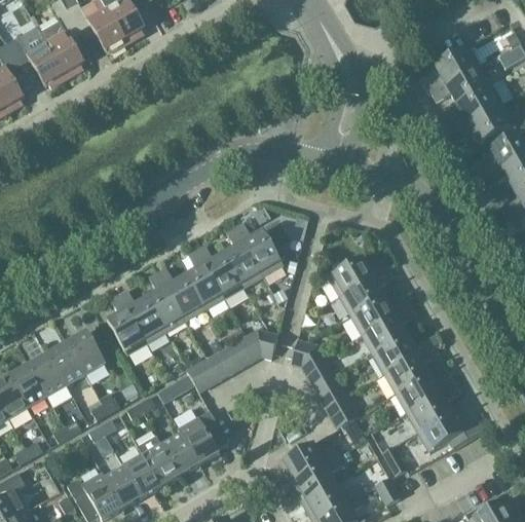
[(39,32),(45,42),(67,79),(83,70),(80,66),(83,64),(69,38),(79,32),(62,0),(59,0),(49,5),(59,22),(39,32)]
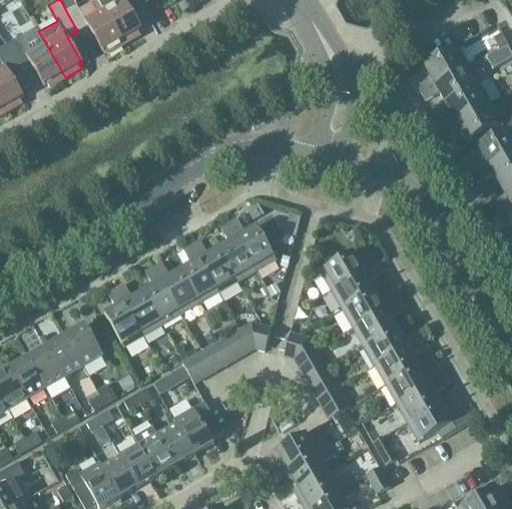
[(79,9),(73,0),(60,0),(77,31),(87,25),(102,50),(105,48),(108,52),(124,43),(99,0),(95,0),(79,9)]
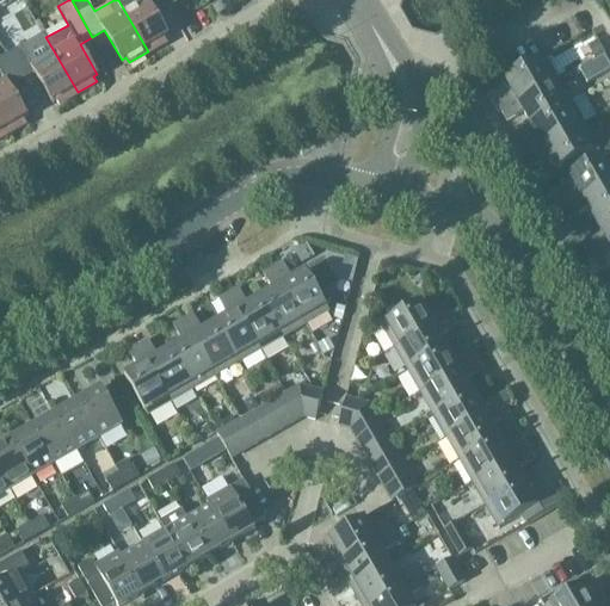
[(118,0),(148,51),(167,41),(164,36),(167,33),(151,4),(156,0),(118,0)]
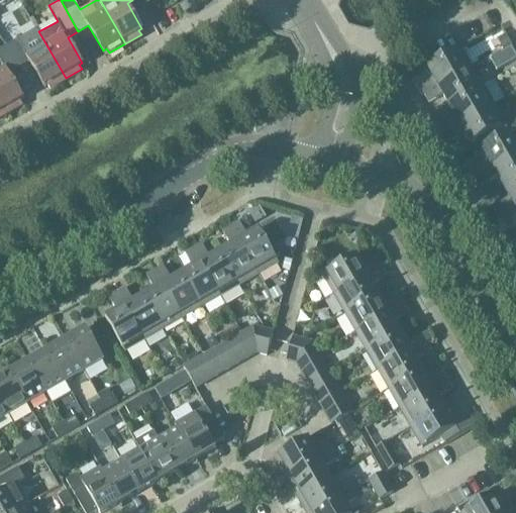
[(505,31),(496,36),(503,47),(511,42),(505,31)]
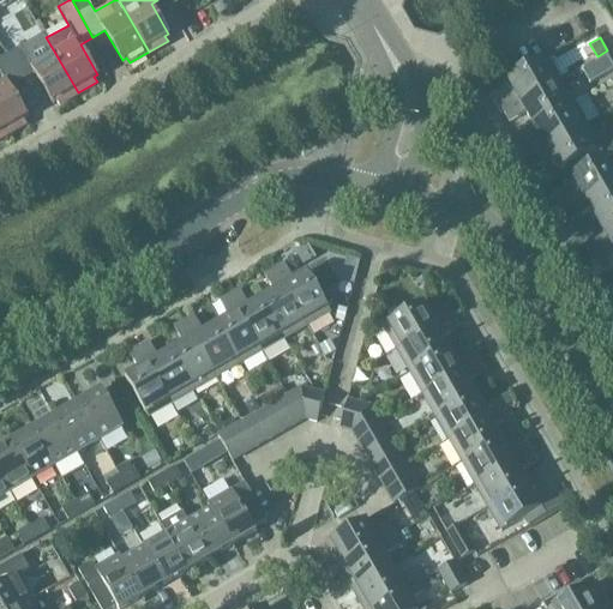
[(7,52),(22,78),(35,71),(52,101),(55,98),(59,103),(78,92),(53,49),(31,62),(20,44),(7,52)]
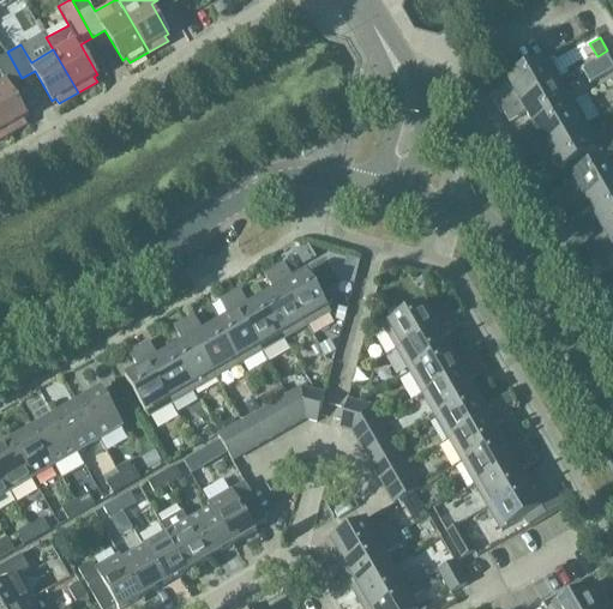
[(0,70),(5,78),(0,80),(0,121),(7,133),(26,122),(23,118),(28,115),(10,85),(22,78),(7,52),(0,55),(0,70)]
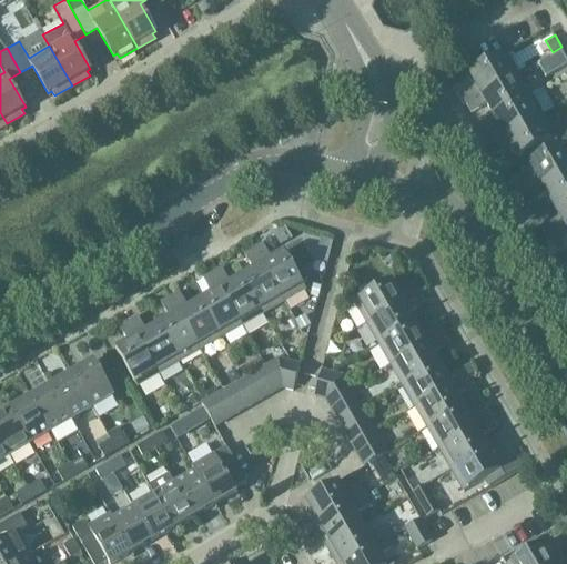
[(547,72),(566,61),(566,57),(562,48),(550,54),(549,52),(537,60),(545,74),(547,72)]
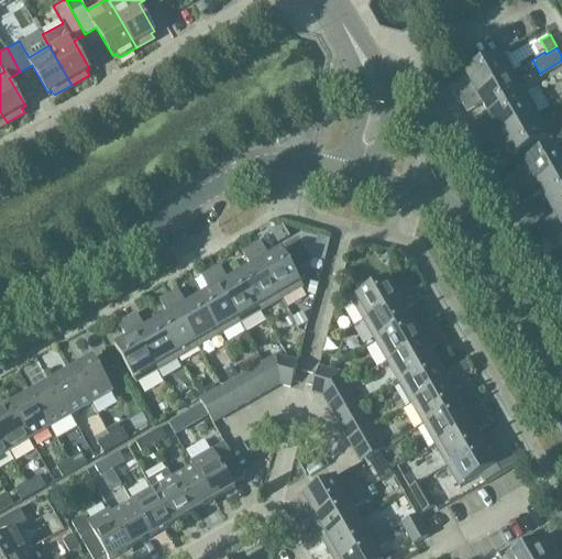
[(456,91),(462,100),(514,70),(500,48),(464,69),(472,83),(456,91)]
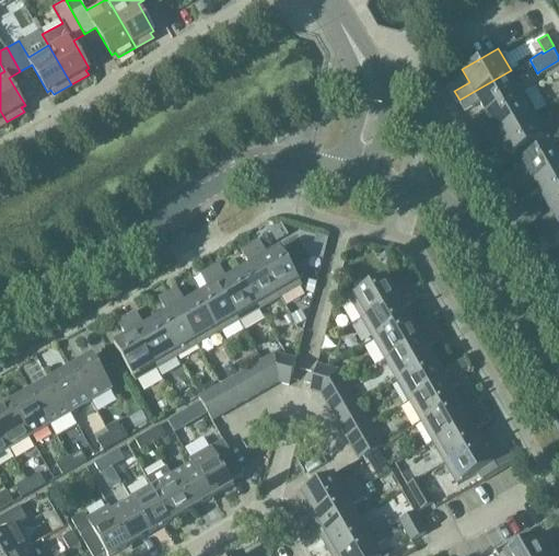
[(459,100),(464,108),(479,100),(486,112),(523,91),(511,70),(459,100)]
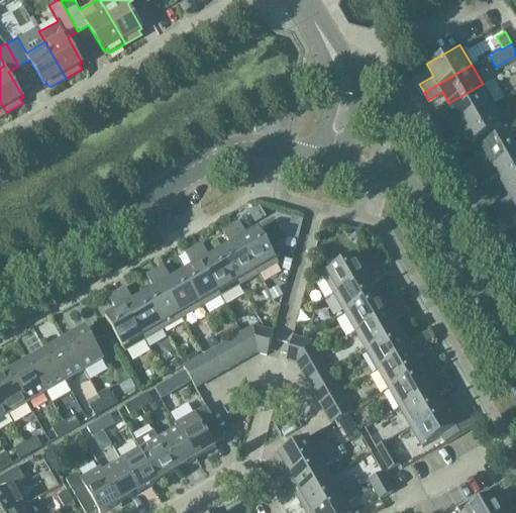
[(483,84),(448,103),(454,113),(440,121),(445,129),(493,102),(483,84)]
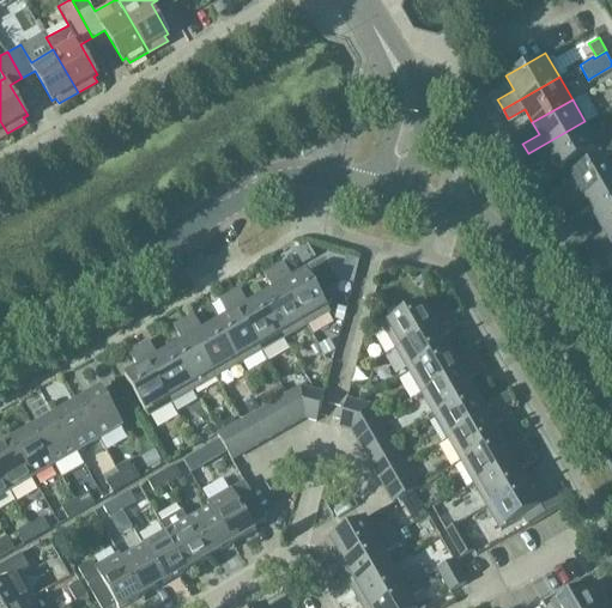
[(585,121),(528,153),(534,164),(551,154),(559,168),(599,145),(585,121)]
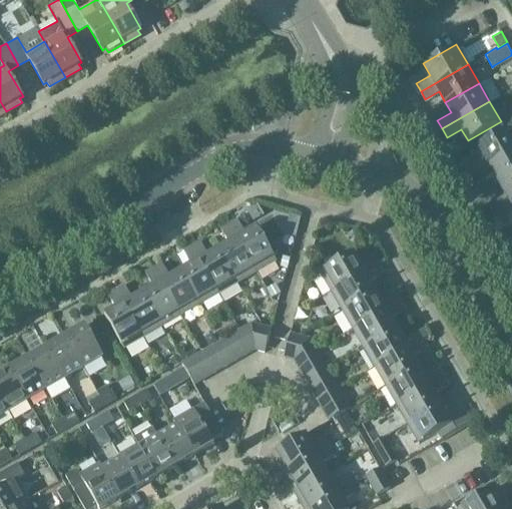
[(469,163),(474,172),(511,150),(511,128),(510,125),(477,144),(483,155),(469,163)]
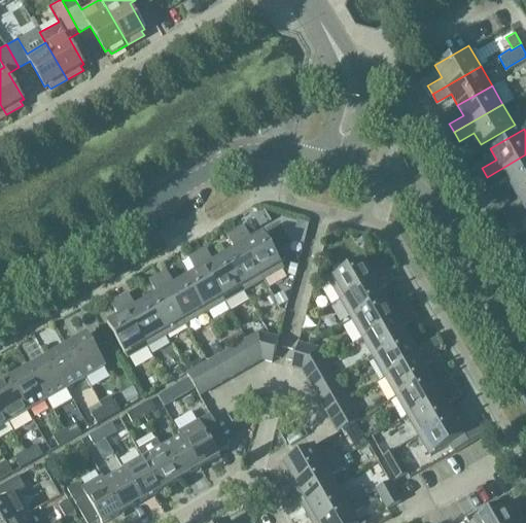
[(525,154),(487,177),(492,185),(506,177),(513,188),(525,179),(525,154)]
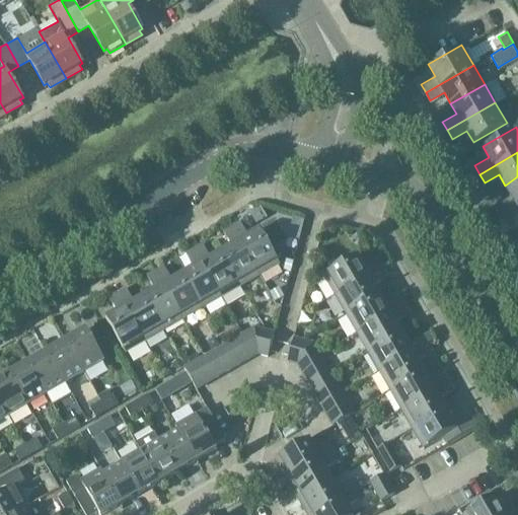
[(497,204),(502,212),(517,202),(517,176),(505,186),(511,196),(497,204)]
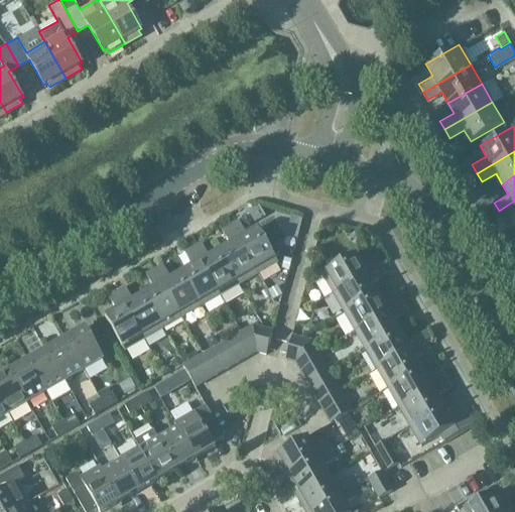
[(292,201),(291,225),(301,225),(302,202),(292,201)]
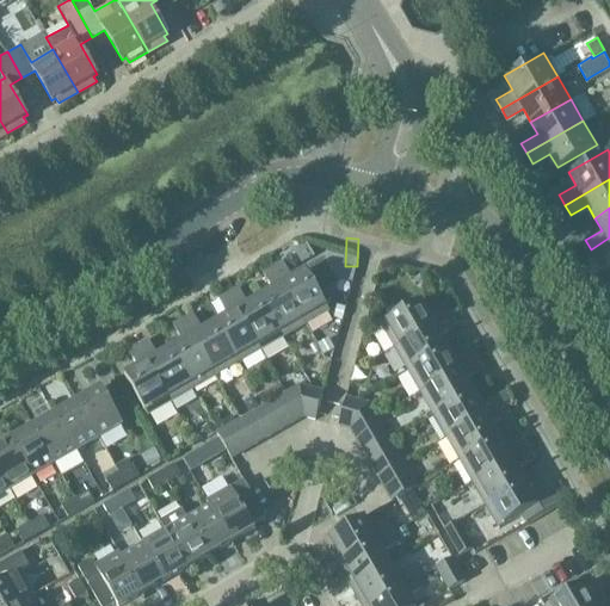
[(609,237),(591,249),(597,260),(609,252),(609,237)]
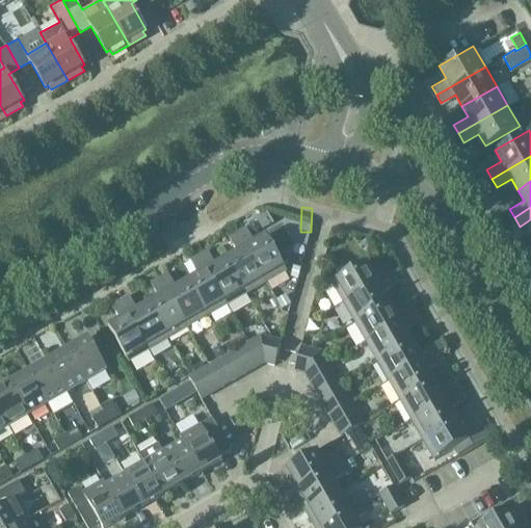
[(237,231),(265,280),(286,268),(283,264),(286,261),(287,257),(286,253),(283,249),(280,248),(275,251),(266,234),(254,240),(245,227),(237,231)]
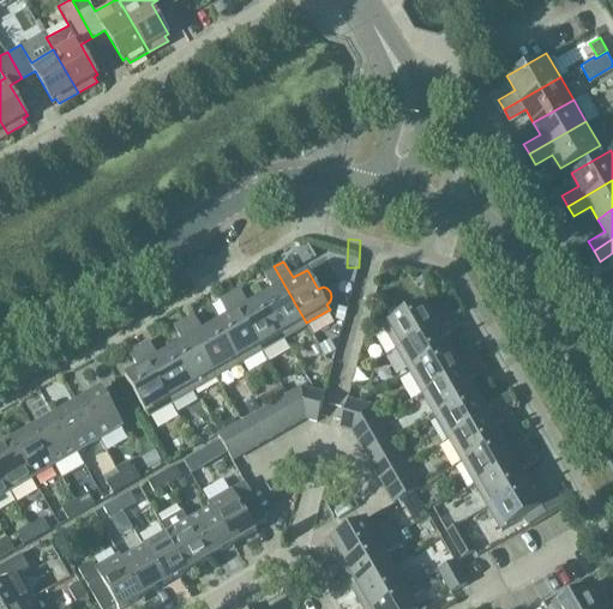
[(306,323),(274,266),(264,272),(274,289),(260,296),(283,336),(306,323)]
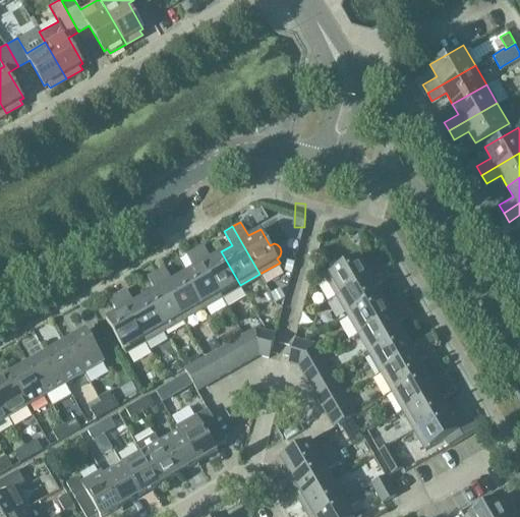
[(240,285),(221,251),(211,257),(203,243),(194,248),(222,296),(240,285)]
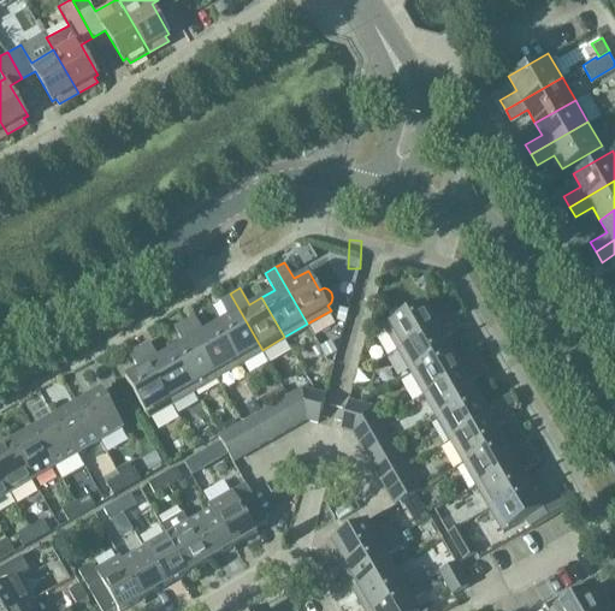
[(262,350),(230,294),(219,300),(229,316),(217,324),(240,363),(262,350)]
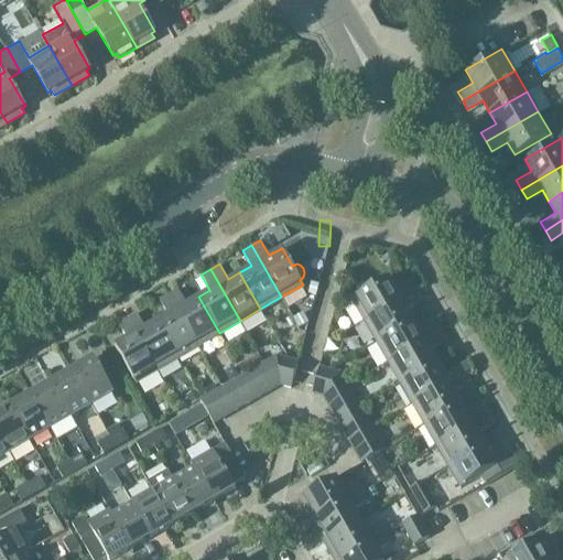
[(364,319),(400,298),(415,289),(410,280),(394,289),(388,277),(370,286),(367,283),(364,282),(359,283),(356,287),(355,290),(356,294),(352,298),(364,319)]
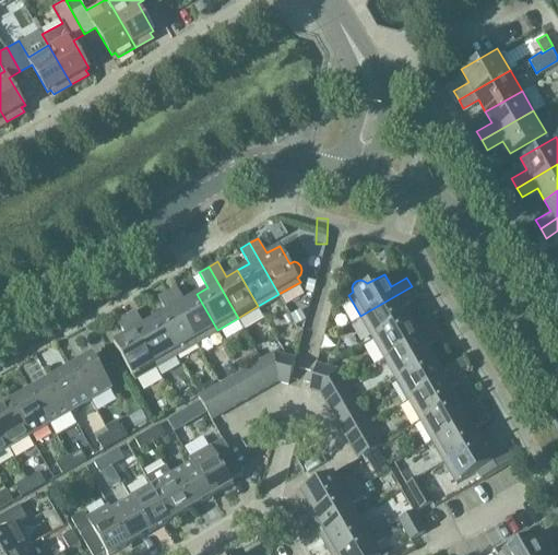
[(308,278),(305,287),(311,290),(315,279),(308,278)]
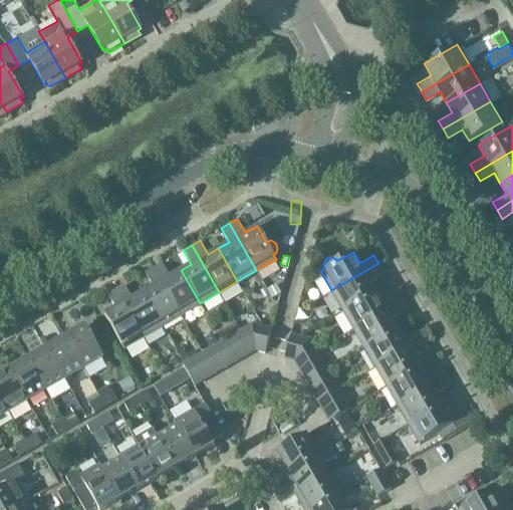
[(200,303),(181,270),(170,276),(162,262),(154,267),(181,314),(200,303)]
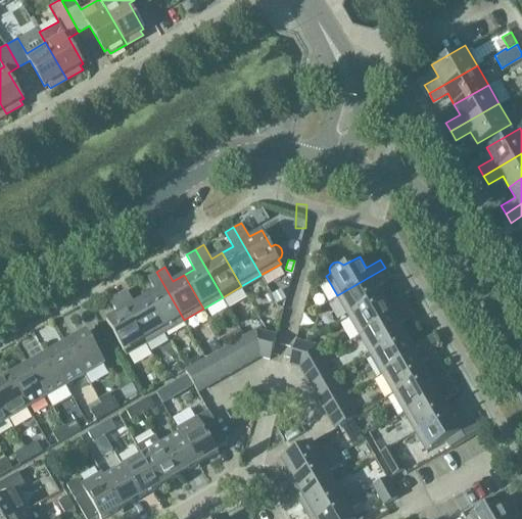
[(348,315),(382,295),(376,285),(390,277),(385,268),(371,276),(337,295),(348,315)]
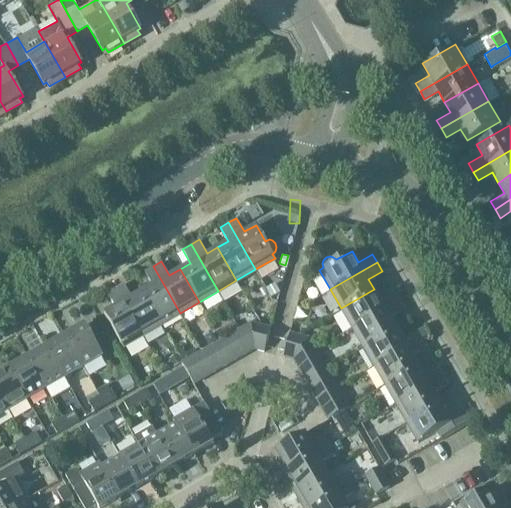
[(180,313),(153,266),(144,271),(152,285),(142,291),(161,324),(180,313)]
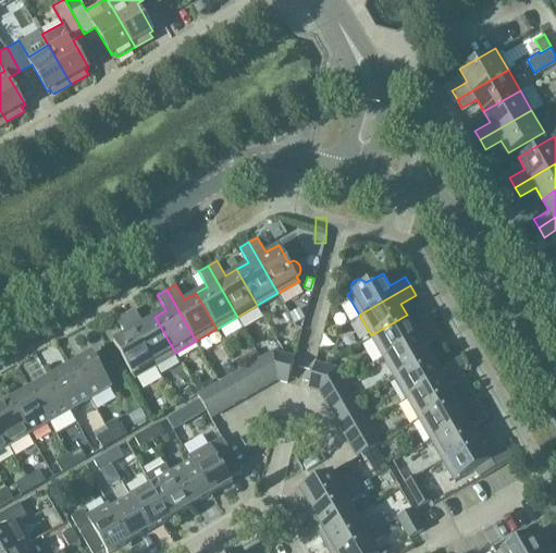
[(299,307),(291,312),(295,320),(304,316),(299,307)]
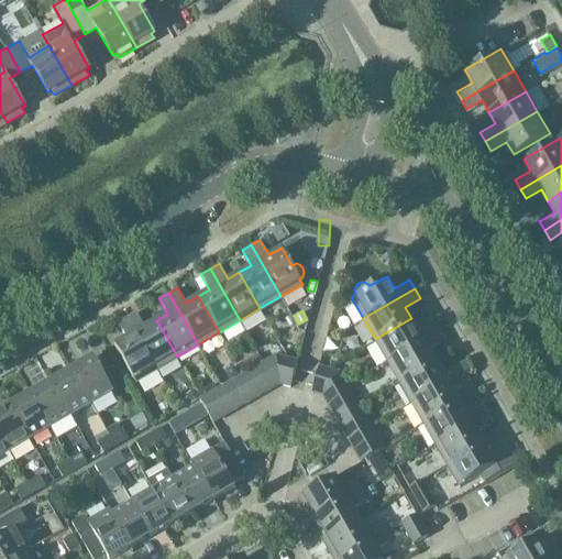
[(177,357),(156,320),(145,327),(136,311),(127,317),(156,369),(177,357)]
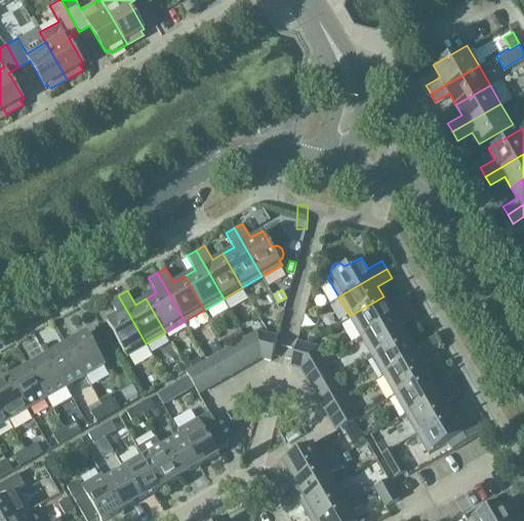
[(146,344),(118,295),(110,299),(118,314),(107,321),(126,355),(146,344)]
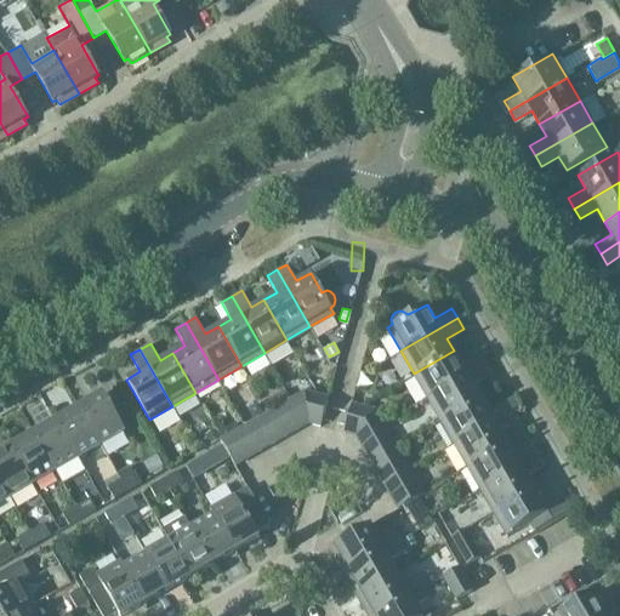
[(427,397),(484,364),(478,353),(461,363),(454,351),(414,374),(427,397)]
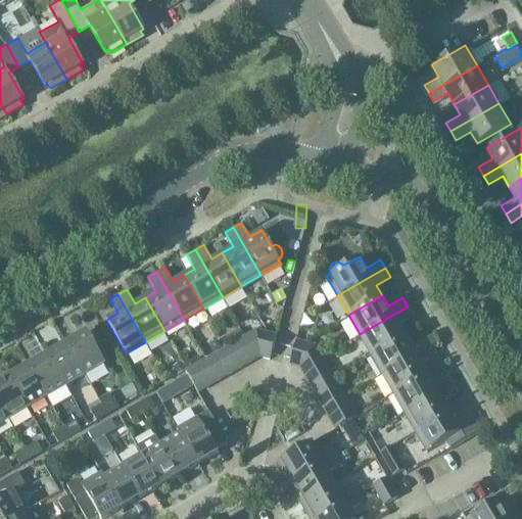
[(371,354),(405,334),(398,323),(412,315),(408,307),(360,334),(371,354)]
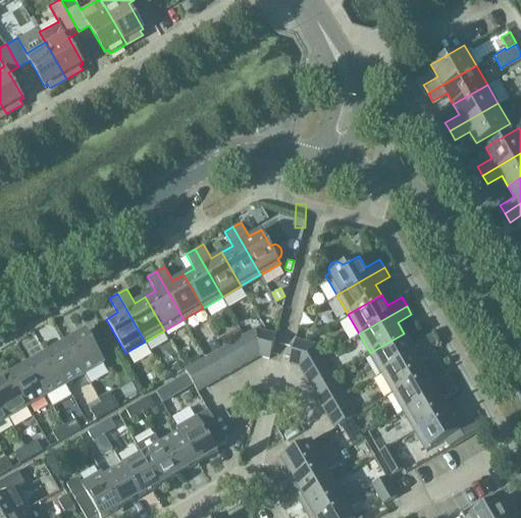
[(240,327),(230,332),(235,340),(238,338),(244,334),(240,327)]
